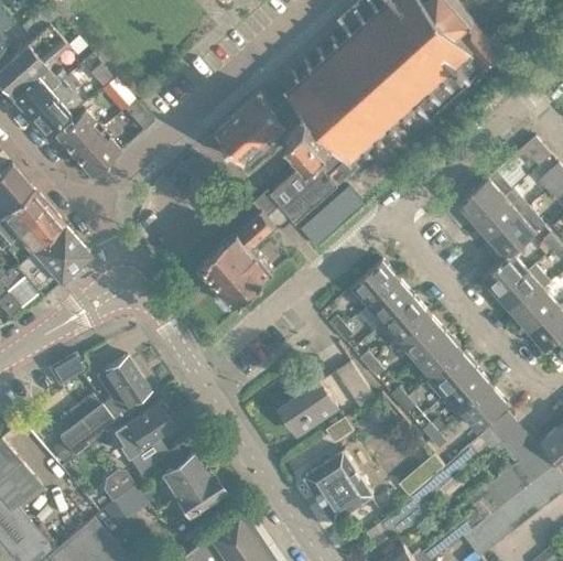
[(303,149),(304,151),(309,147),(315,154),(340,184),(359,168),(353,160),(364,150),(371,159),(374,157),(366,148),(377,139),(383,148),(387,146),(379,137),(389,128),(397,136),(399,133),(391,126),(402,116),(410,125),(412,121),(405,114),(415,104),(429,119),(502,53),(455,0),(357,0),(338,17),(352,32),(340,41),(334,33),(331,35),(338,44),(327,53),(320,45),(317,47),(325,55),(315,65),(307,56),(305,58),(313,67),(302,76),(294,67),(292,69),(300,78),(272,103),(261,89),(217,129),(216,128),(214,129),(245,163),(290,123),(298,133),(293,137),(294,138),(299,135),(307,146),(303,149)]
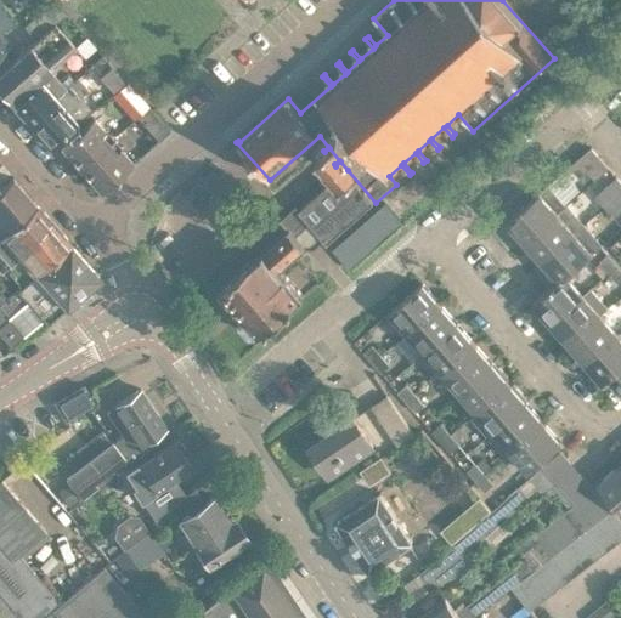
[(54,24),(65,16),(52,3),(52,1),(41,11),(54,24)]
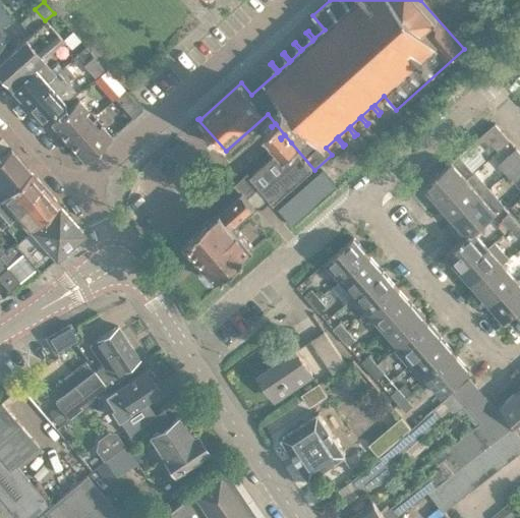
[(0,47),(2,46),(9,40),(0,29),(10,19),(0,7),(0,47)]
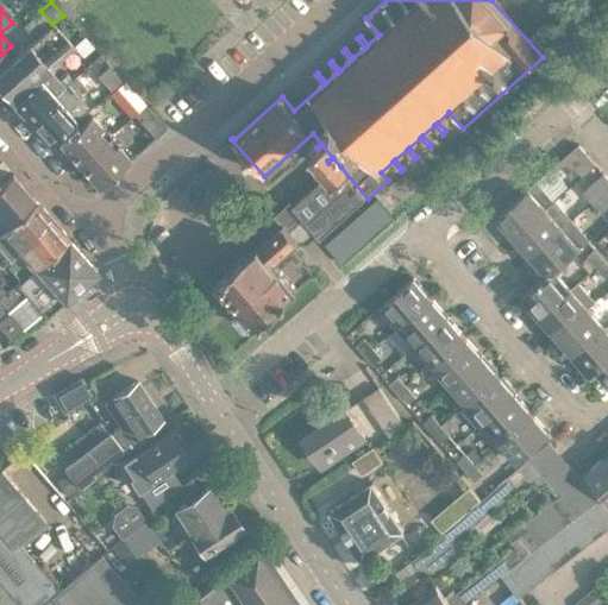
[(26,27),(37,41),(54,26),(43,13),(26,27)]
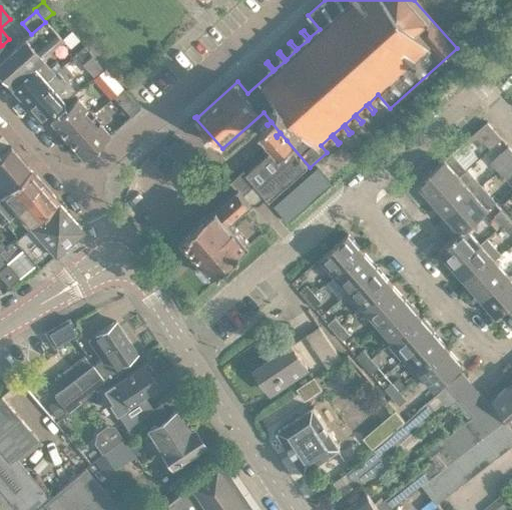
[(0,76),(10,88),(32,69),(40,62),(46,56),(38,47),(55,33),(45,22),(31,34),(10,53),(0,61),(0,76)]
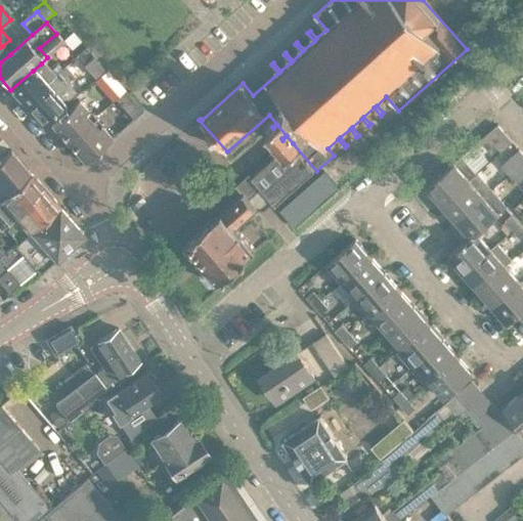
[(72,62),(54,78),(38,92),(39,93),(25,105),(42,126),(64,105),(64,104),(76,94),(68,85),(75,79),(71,75),(78,69),(72,62)]
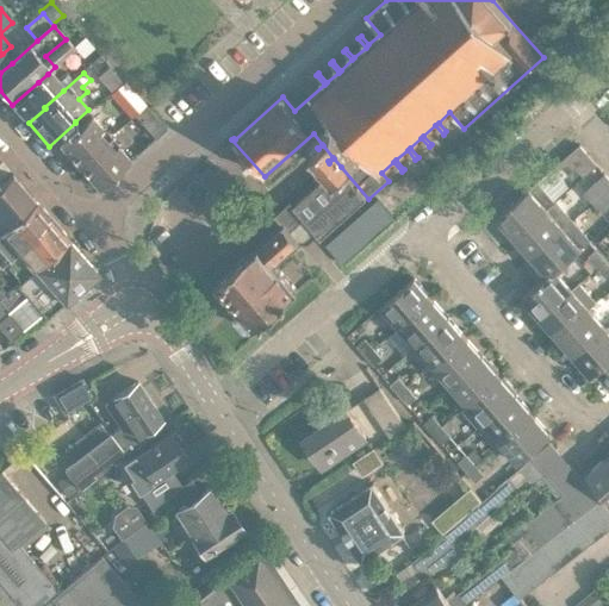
[(63,91),(48,74),(38,82),(12,105),(29,123),(45,108),(44,107),(63,91)]
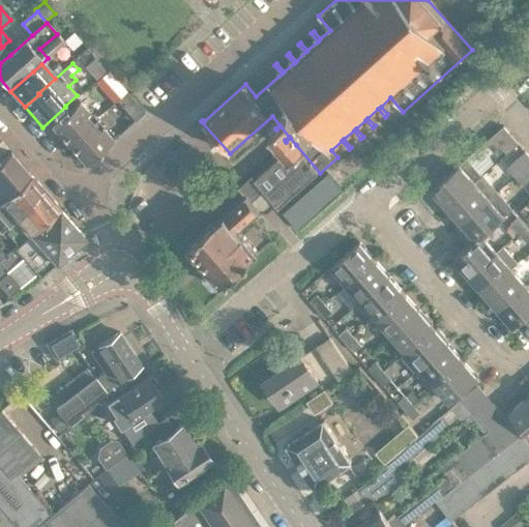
[(122,88),(109,75),(97,85),(110,99),(122,88)]
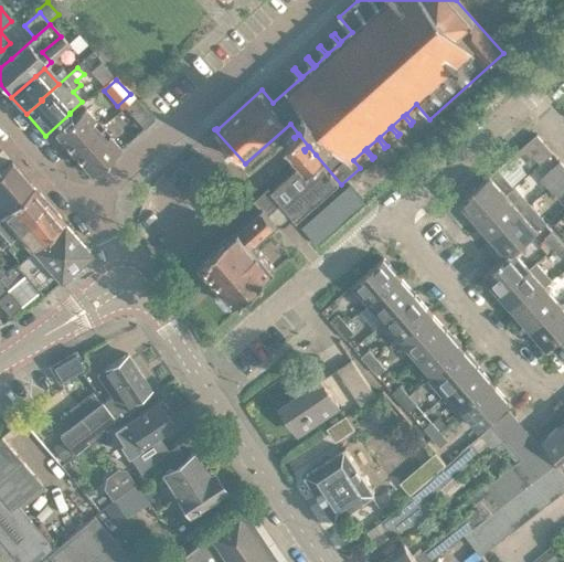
[(144,131),(155,122),(135,101),(125,109),(144,131)]
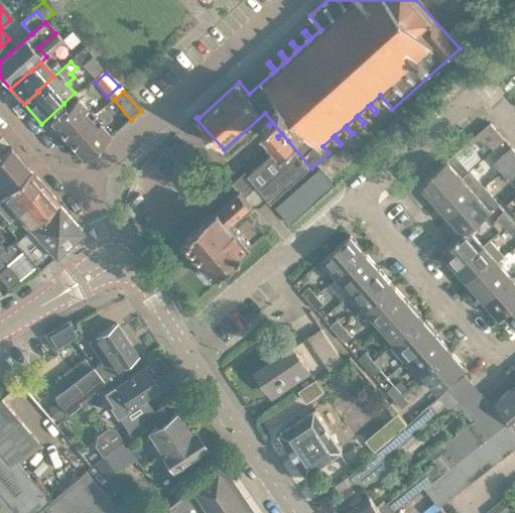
[(50,125),(62,139),(73,130),(76,133),(93,118),(78,100),(50,125)]
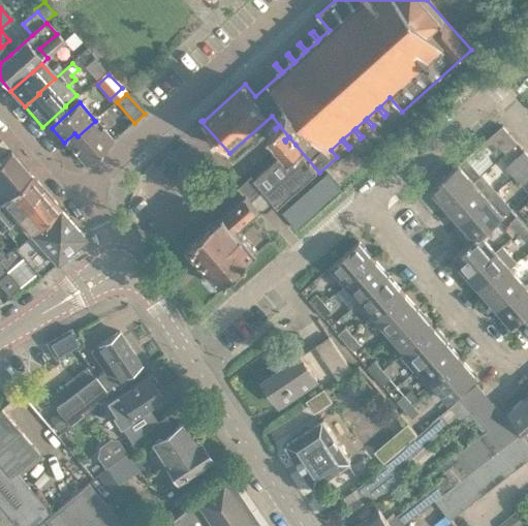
[(74,133),(64,143),(63,144),(69,151),(70,150),(85,166),(114,142),(95,121),(78,136),(74,133)]
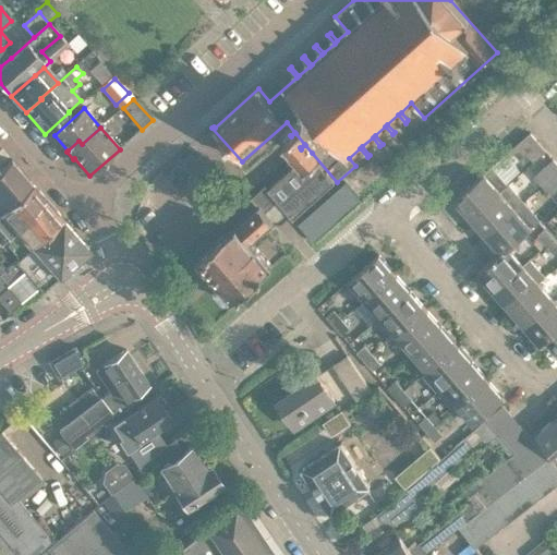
[(527,156),(534,164),(546,153),(531,135),(510,152),(519,163),(527,156)]
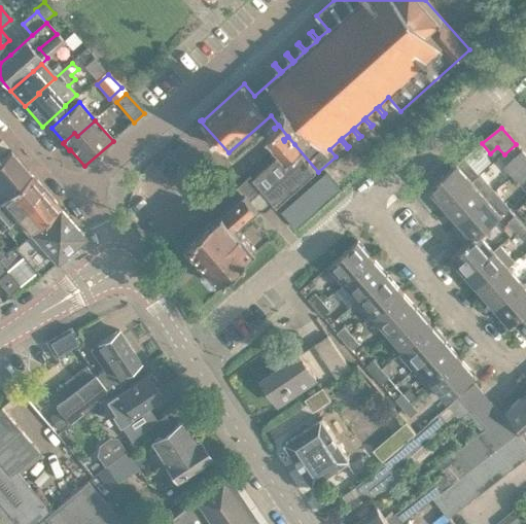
[(277,208),(318,172),(294,144),(254,179),(251,175),(237,188),(244,196),(186,247),(205,268),(204,276),(211,284),(219,284),(220,285),(257,252),(238,230),(257,211),(267,211),(274,205),(277,208)]
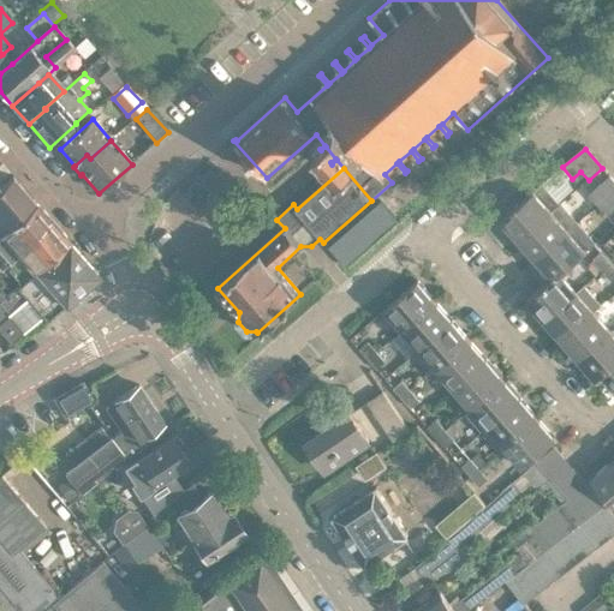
[(559,174),(546,187),(561,202),(574,189),(559,174)]
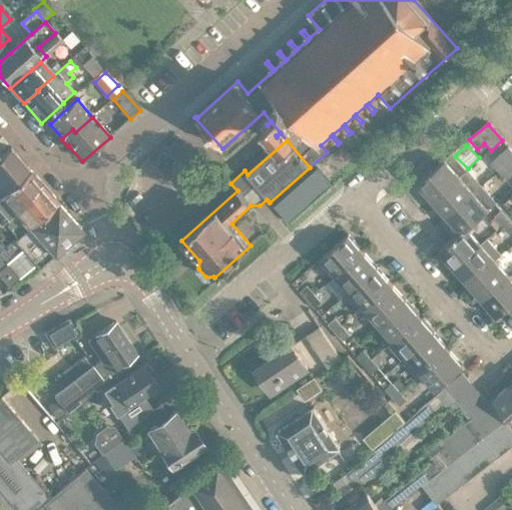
[(491,164),(498,173),(511,160),(511,151),(509,148),(491,164)]
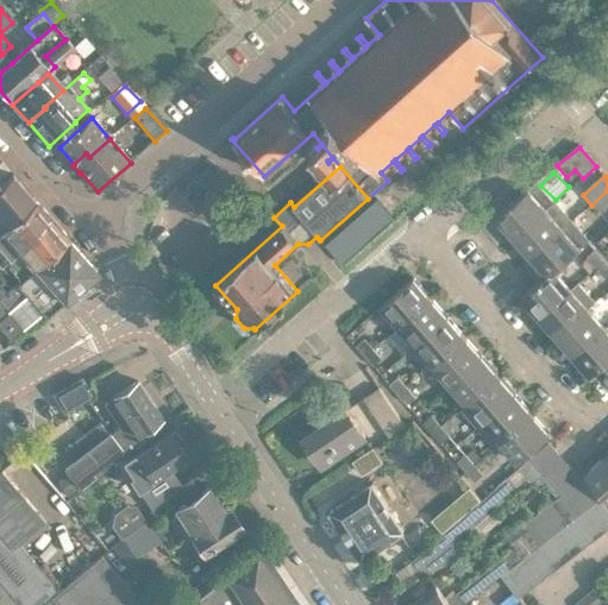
[(12,177),(0,187),(0,233),(35,203),(12,177)]
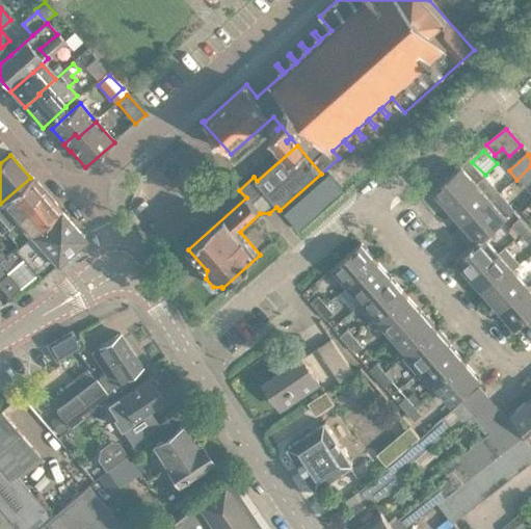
[(530,166),(516,180),(525,188),(530,183),(530,166)]
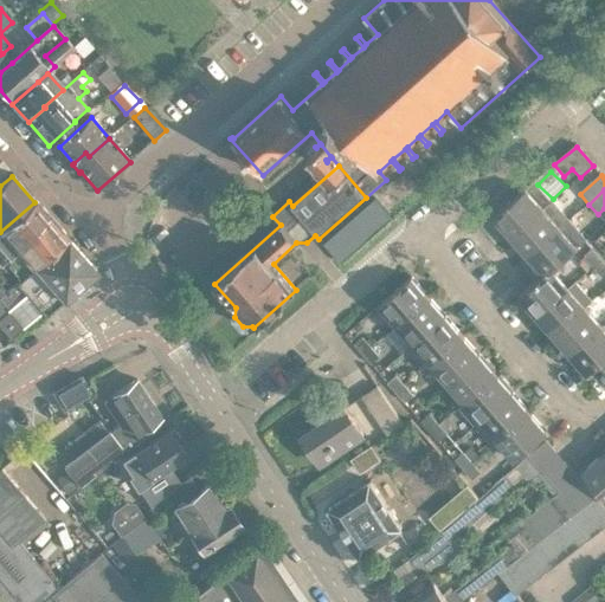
[(494,218),(510,238),(544,211),(526,191),(494,218)]
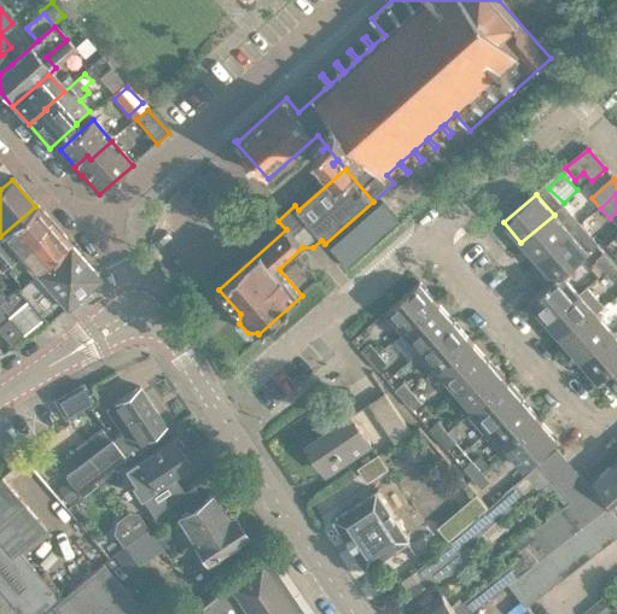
[(348,270),(400,224),(383,204),(331,250),(348,270)]
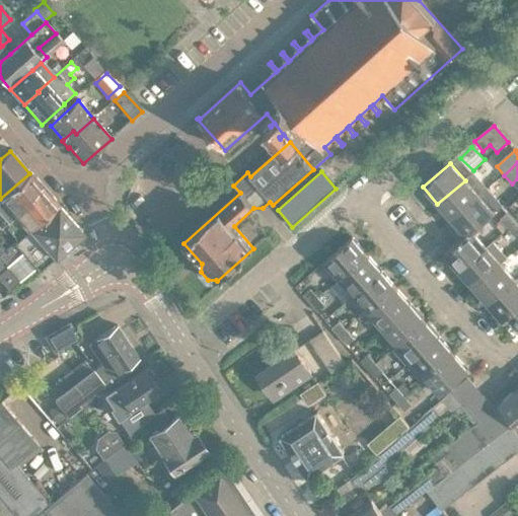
[(0,226),(13,214),(14,216),(30,200),(28,198),(42,187),(29,173),(0,199),(0,226)]
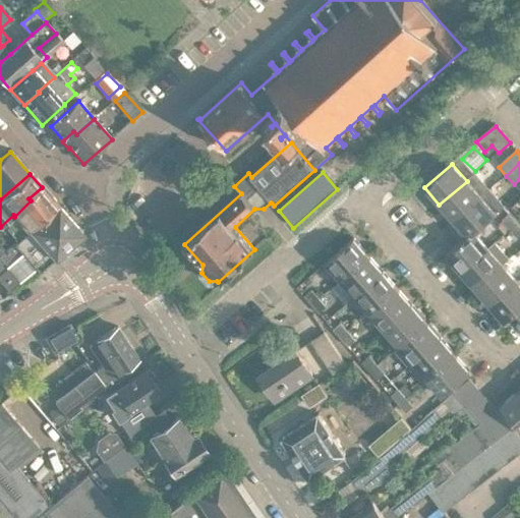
[(467,181),(439,205),(454,222),(481,197),(467,181)]
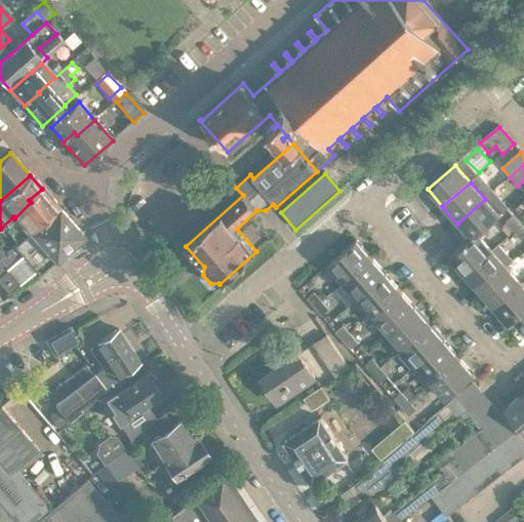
[(0,257),(5,254),(0,247),(5,243),(0,238),(7,232),(17,244),(29,234),(58,207),(42,189),(29,200),(31,202),(14,218),(13,216),(0,229),(0,257)]
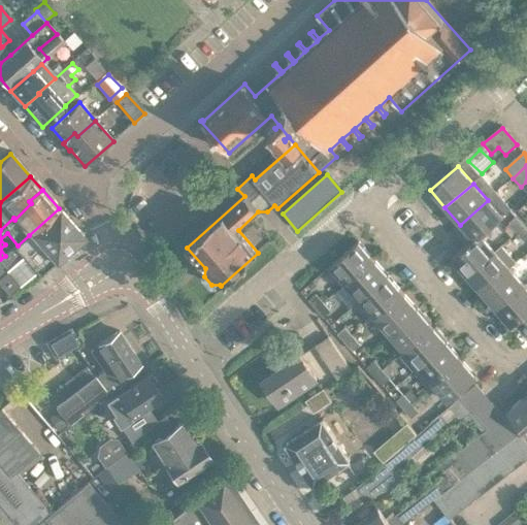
[(460,225),(473,240),(474,241),(481,236),(503,218),(488,200),(460,225)]
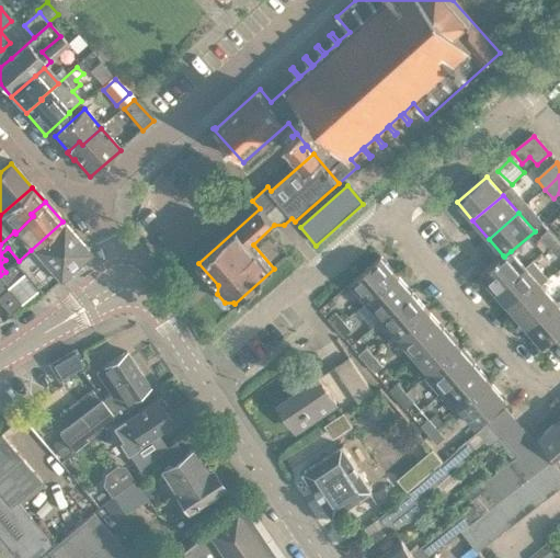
[(0,275),(0,304),(11,317),(41,292),(43,294),(43,295),(87,257),(87,250),(63,221),(31,250),(19,261),(6,272),(0,275)]
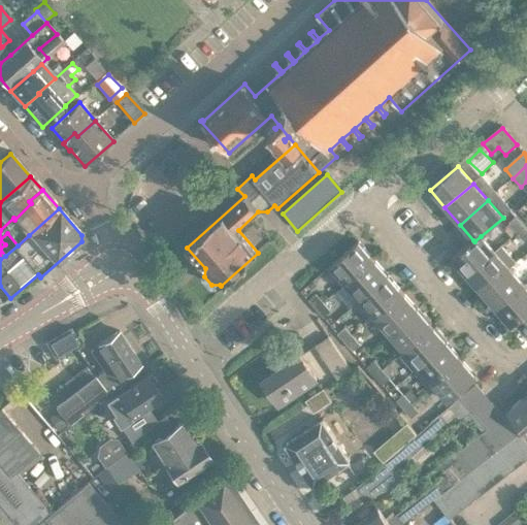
[(517,219),(509,226),(517,234),(524,227),(517,219)]
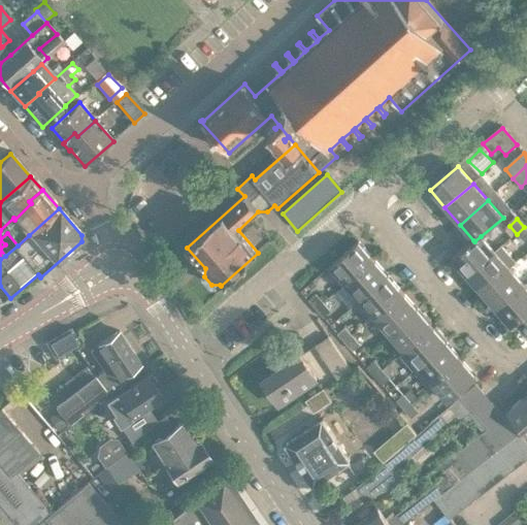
[(526,230),(524,227),(517,234),(524,242),(526,239),(526,230)]
